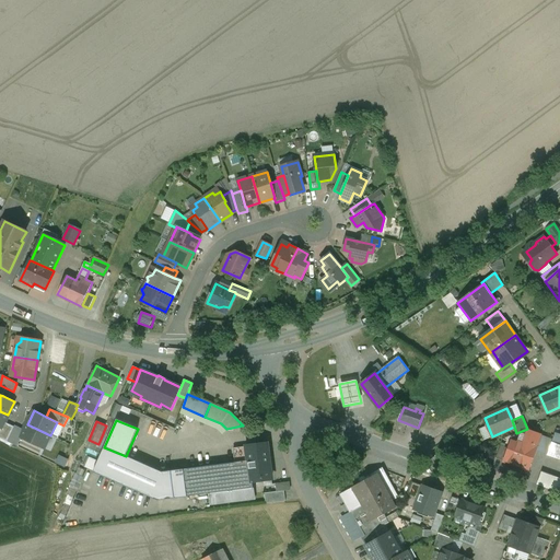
[(14,427),(4,422),(1,429),(1,428),(0,429),(0,438),(7,442),(14,427)]
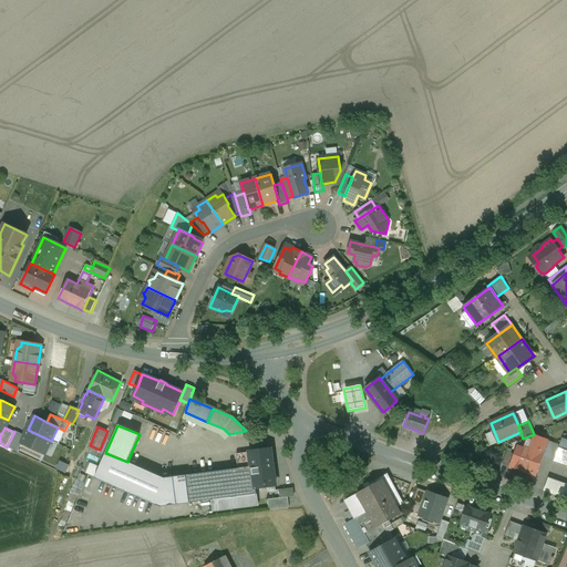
[(51,441),(28,430),(21,443),(42,453),(45,447),(48,446),(51,441)]
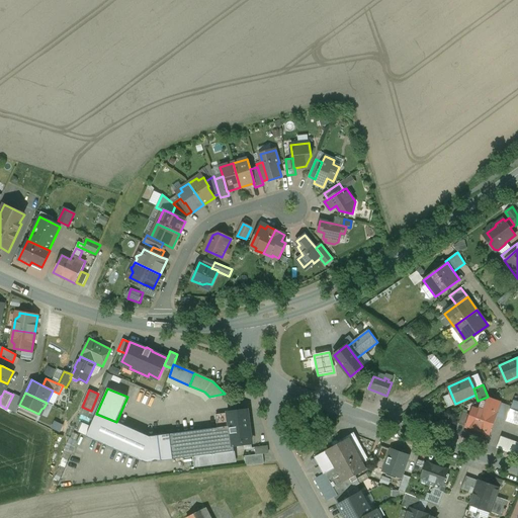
[(485,409),(480,407),(478,411),(472,409),(466,426),(489,434),(495,416),(496,413),(495,413),(498,405),(500,402),(489,398),(485,409)]
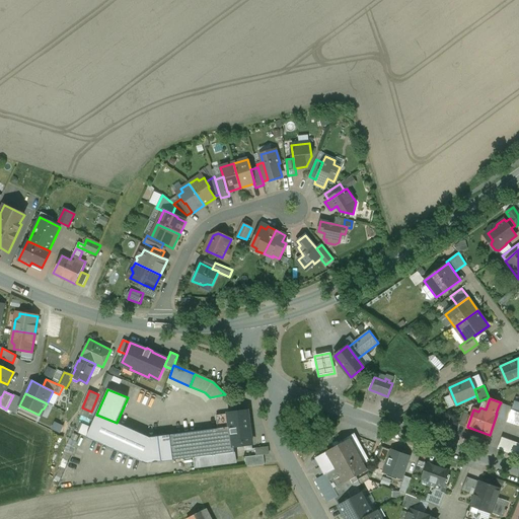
[(518,402),(514,401),(512,408),(507,421),(508,422),(508,421),(518,425),(518,402)]
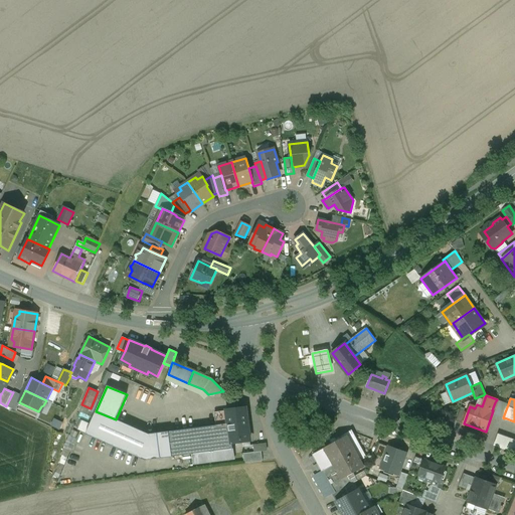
[(508,404),(497,399),(496,403),(495,402),(492,410),(493,410),(492,413),(503,418),(503,417),(508,404)]
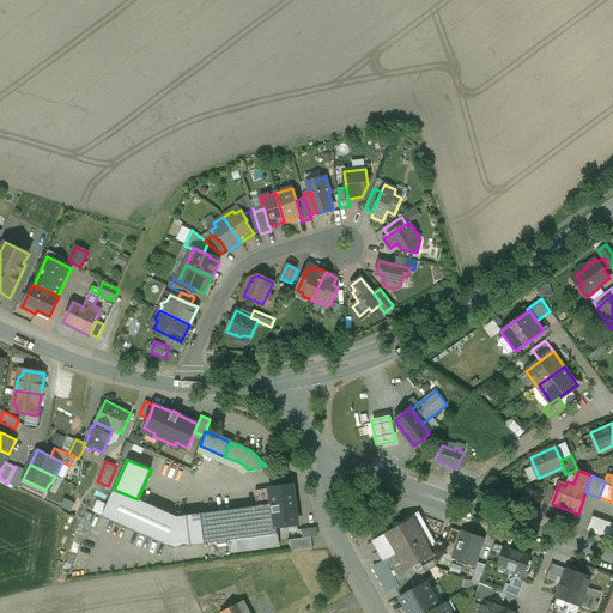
[(292,485),(269,489),(272,504),(274,527),(275,527),(298,523),(292,485)]
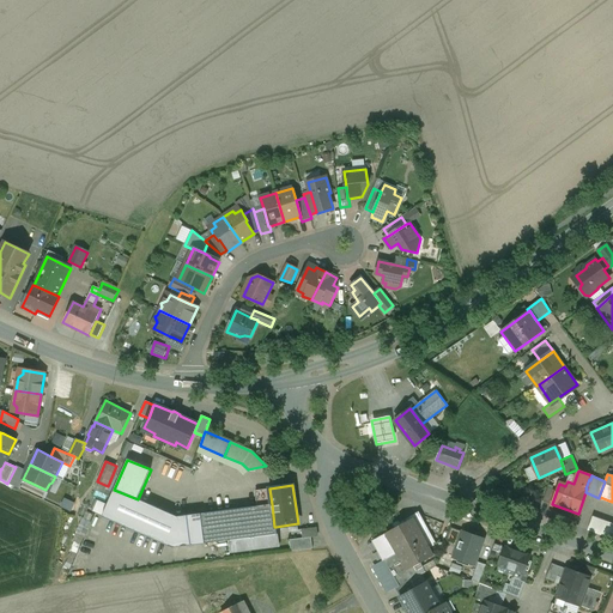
[(554,490),(548,487),(542,501),(550,503),(554,490)]
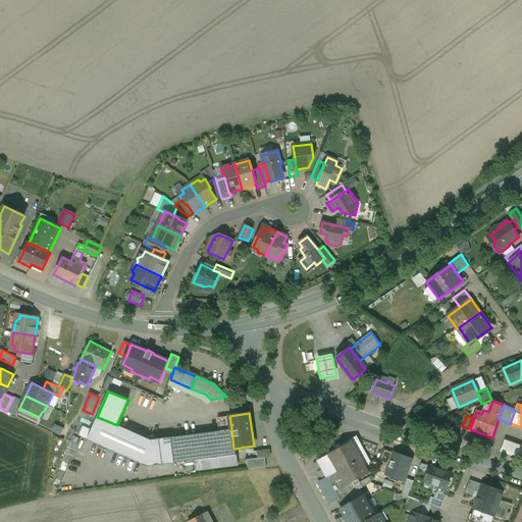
[(229,416),(217,418),(219,431),(231,429),(229,416)]
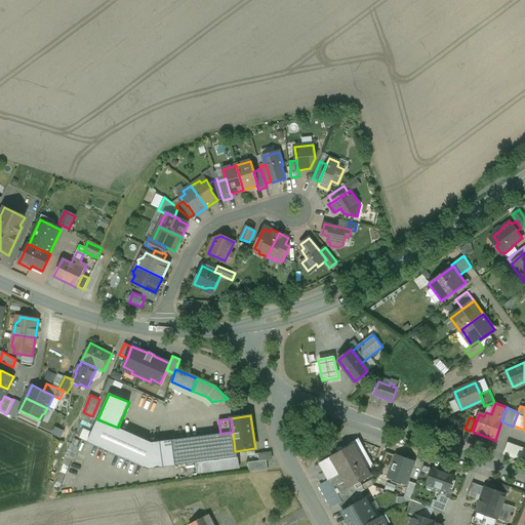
[(152,443),(118,428),(97,419),(87,443),(148,470),(174,467),(170,440),(152,443)]
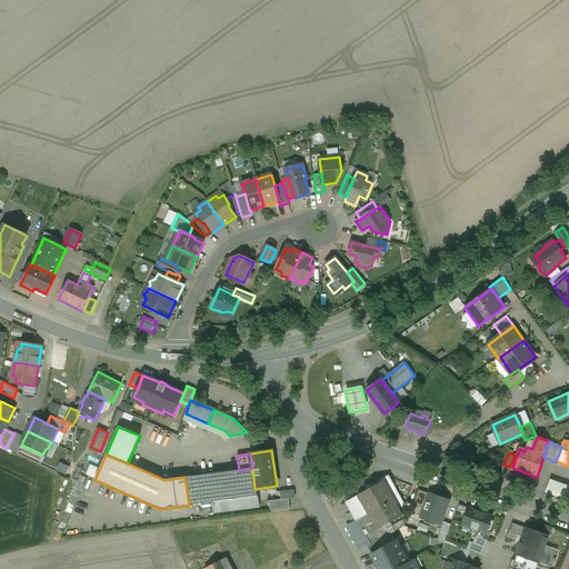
[(239,470),(185,477),(189,506),(213,501),(257,496),(256,489),(255,489),(252,468),(239,470)]
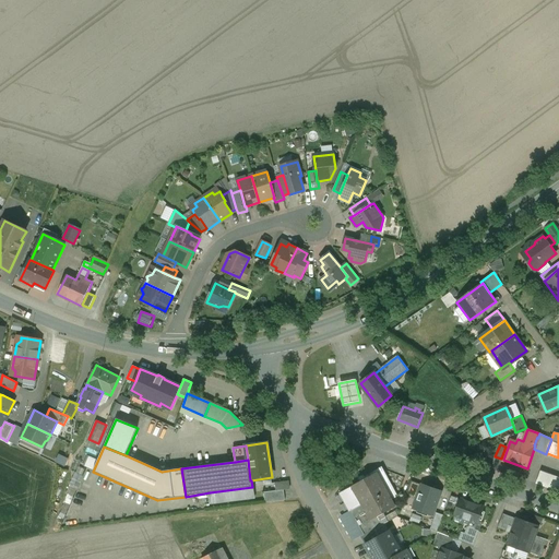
[(558,477),(540,472),(536,484),(558,491),(558,477)]
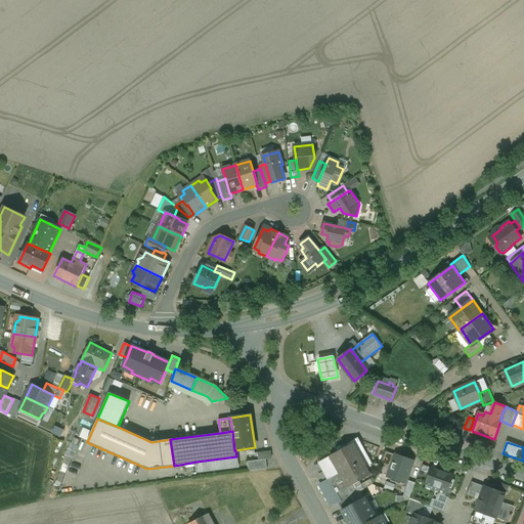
[(353,443),(331,455),(331,456),(340,473),(343,479),(348,487),(369,475),(353,443)]
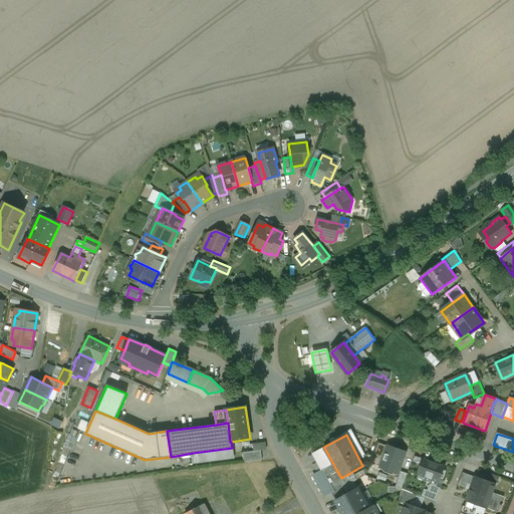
[(265,442),(253,444),(254,451),(254,452),(261,451),(266,450),(265,442)]
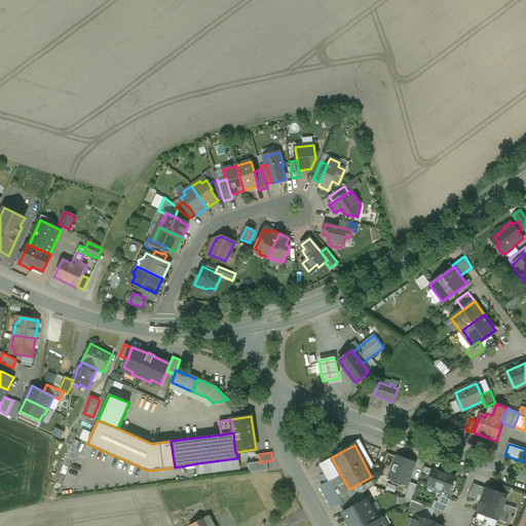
[(415,462),(398,456),(392,471),(395,472),(391,480),(407,485),(415,462)]
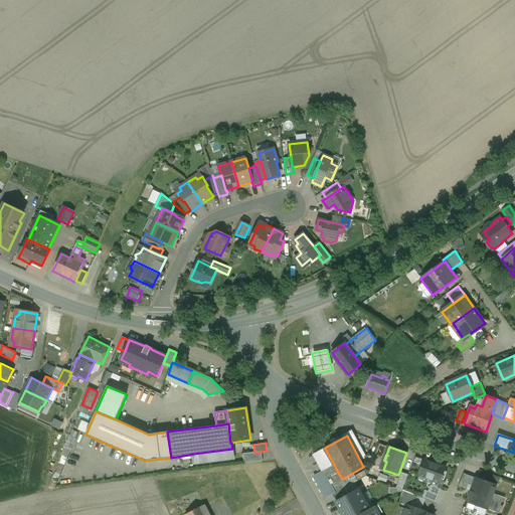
[(232,449),(193,454),(194,464),(234,459),(232,449)]
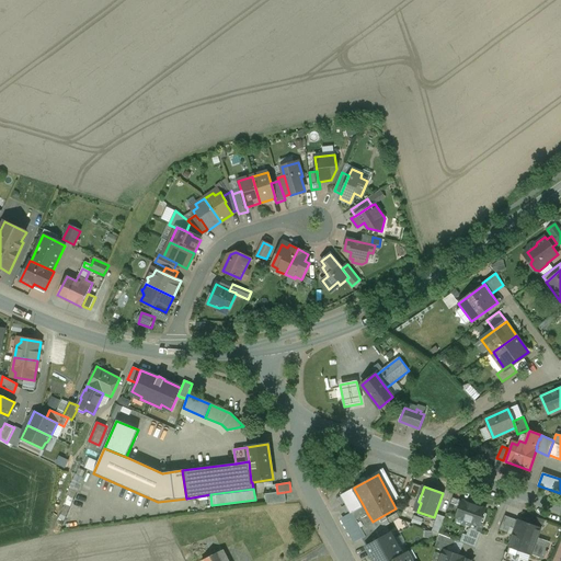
[(342,494),(352,512),(364,506),(354,489),(342,494)]
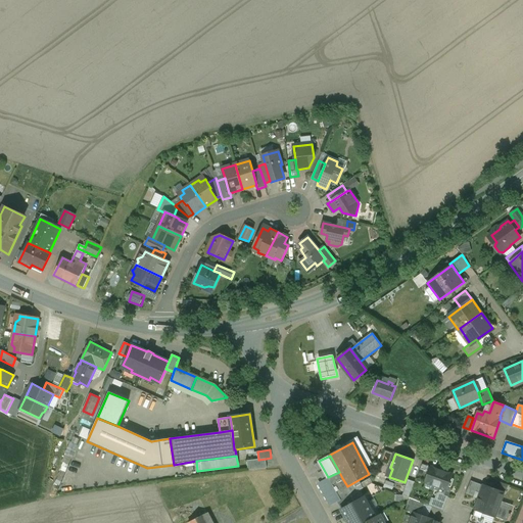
[(258,459),(247,461),(248,470),(267,468),(266,459),(258,460),(258,459)]
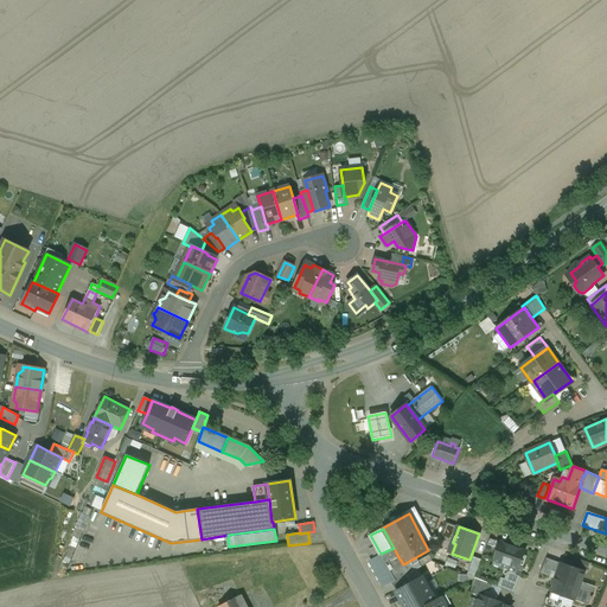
[(524,551),(500,542),(499,542),(492,561),(493,561),(511,567),(509,573),(516,575),(518,569),(519,569),(525,551),(524,551)]
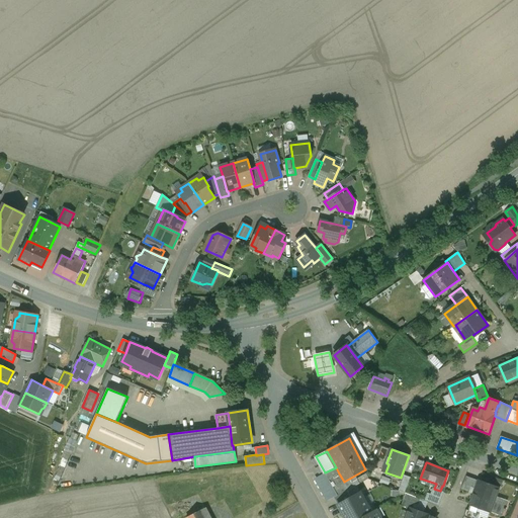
[(336,467),(325,472),(328,480),(339,473),(336,467)]
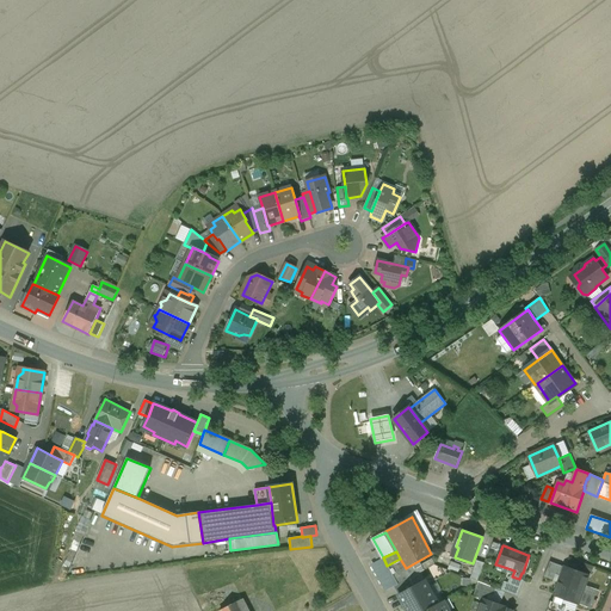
[(444,553),(439,563),(449,568),(454,556),(444,553)]
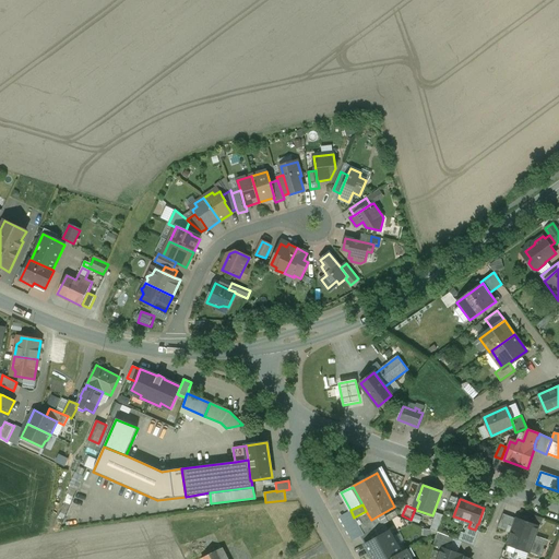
[(371,520),(366,511),(354,518),(364,535),(373,530),(376,528),(371,520)]
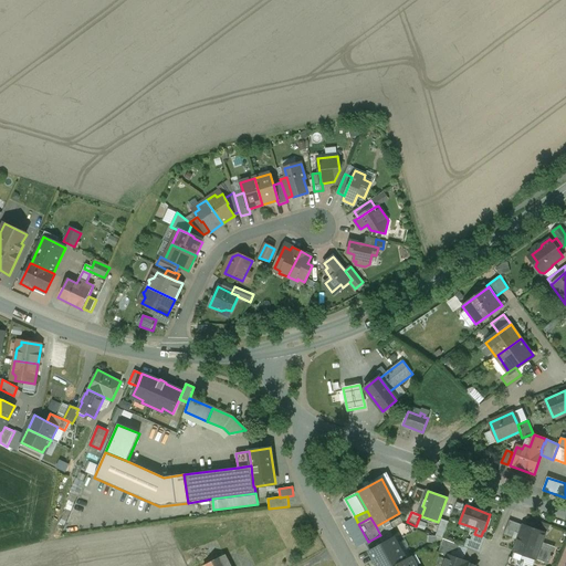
[(449,522),(441,520),(436,536),(443,540),(449,522)]
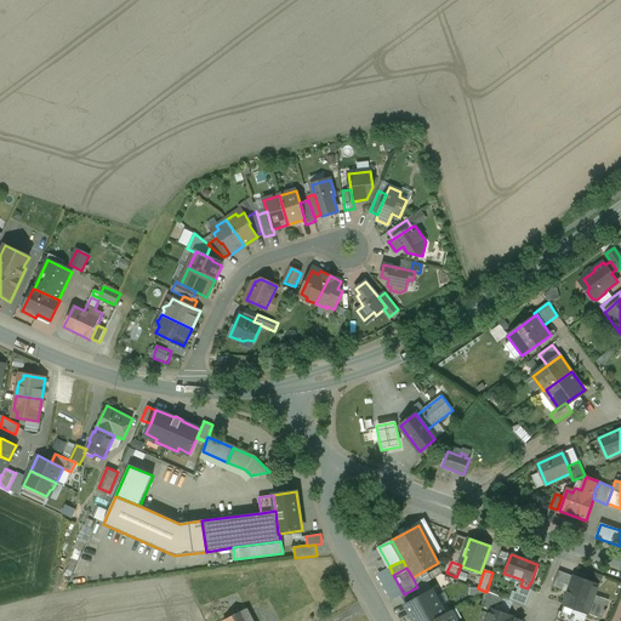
[(571,575),(559,571),(553,586),(563,590),(565,584),(571,586),(575,577),(574,577),(574,576),(571,575)]
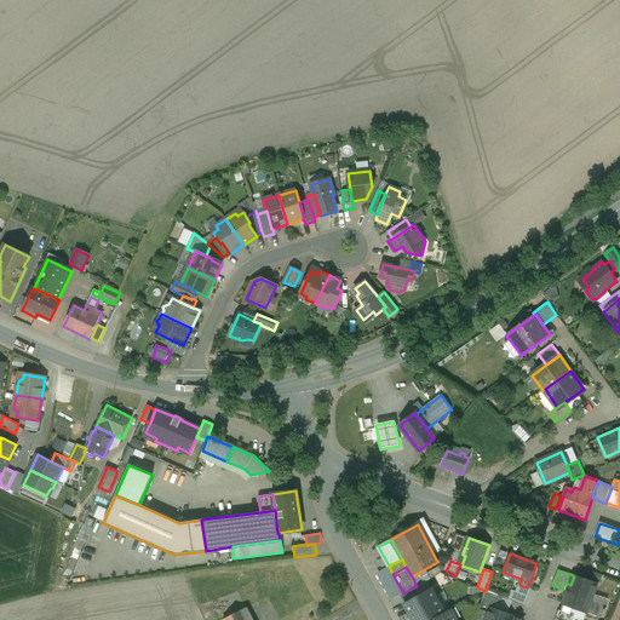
[(597,584),(573,575),(573,577),(574,577),(570,585),(568,591),(563,604),(566,604),(563,612),(569,614),(572,607),(601,618),(603,610),(604,610),(606,609),(604,609),(606,604),(591,600),(597,584)]
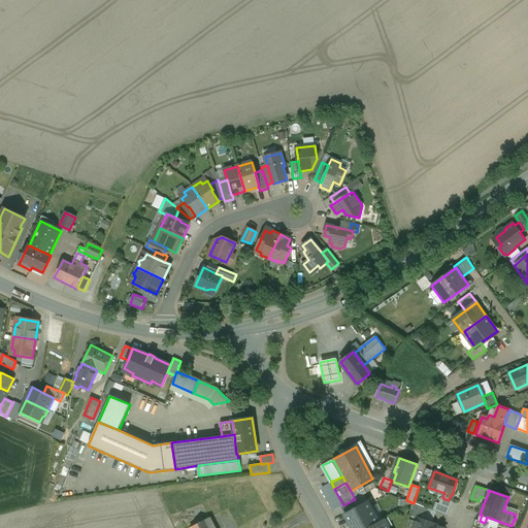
[(442,498),(440,497),(438,503),(435,502),(432,510),(436,513),(448,517),(453,502),(449,500),(442,498)]
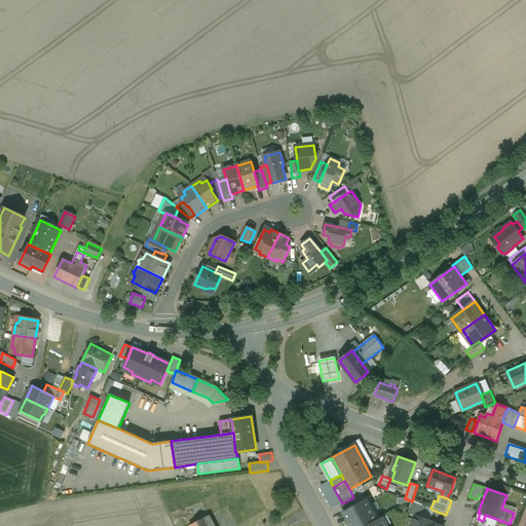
[(351,498),(342,503),(339,504),(344,513),(355,506),(351,498)]
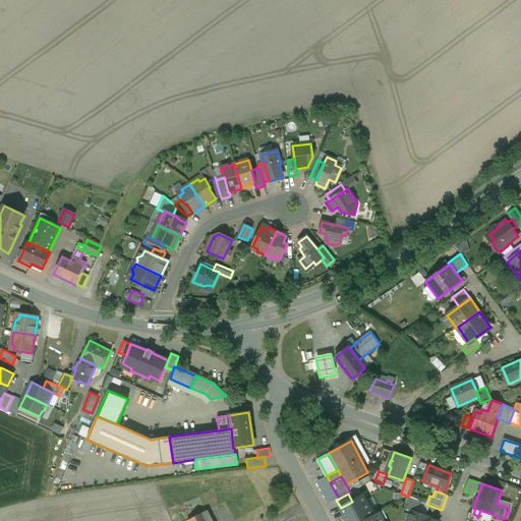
[(362,520),(375,514),(372,507),(370,508),(363,496),(352,502),(341,508),(340,508),(347,520),(362,520)]
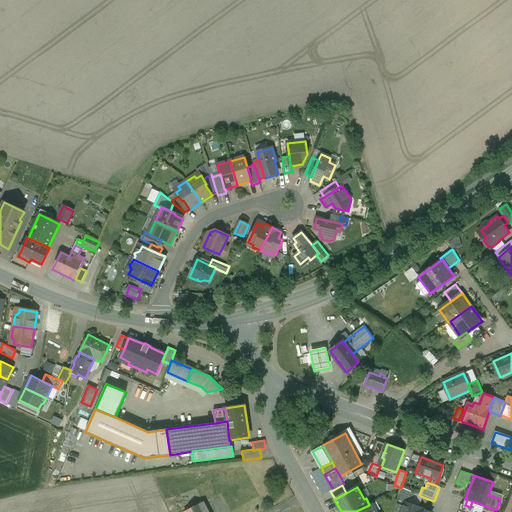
[(415,494),(401,488),(397,499),(405,502),(408,503),(409,499),(413,500),(415,494)]
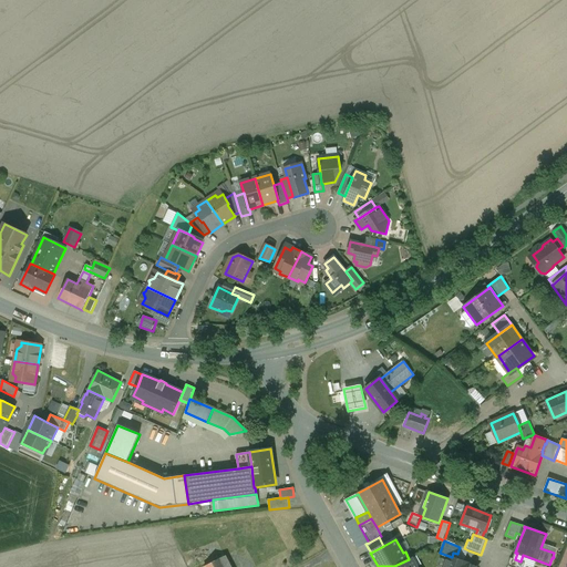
[(464,548),(460,547),(457,554),(453,553),(452,557),(464,562),(468,550),(464,548)]
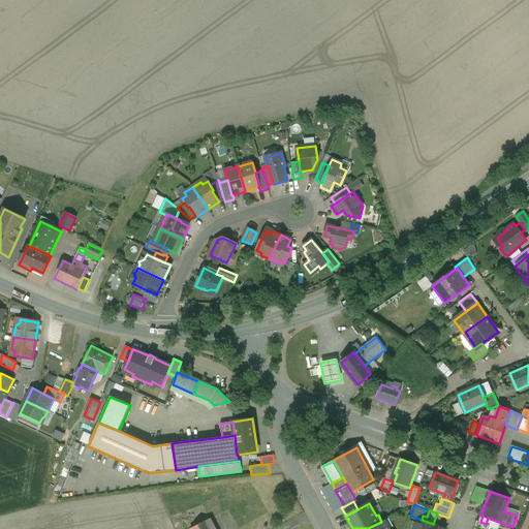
[(422,520),(418,519),(414,528),(435,528),(436,526),(433,524),(422,520)]
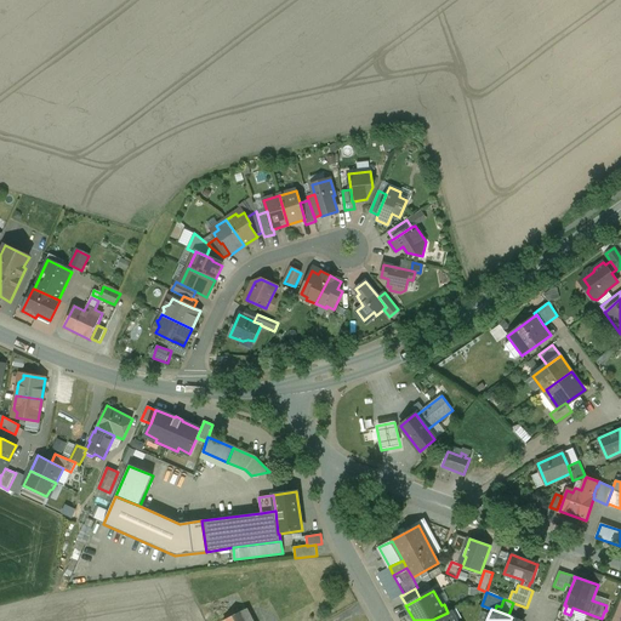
[(248,620),(243,610),(223,620),(248,620)]
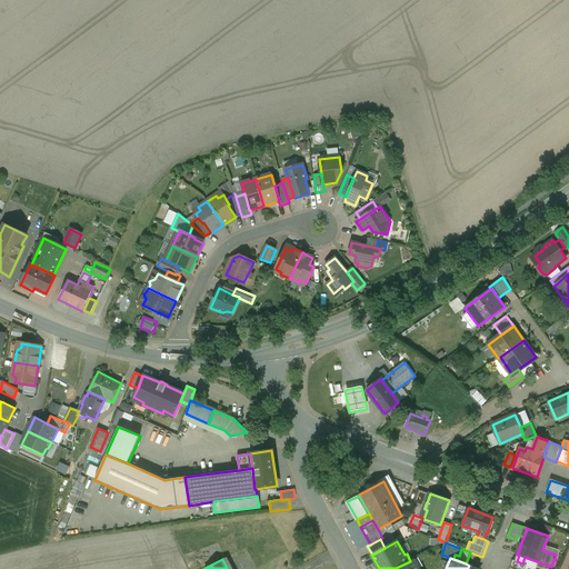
All buildings are outlined.
